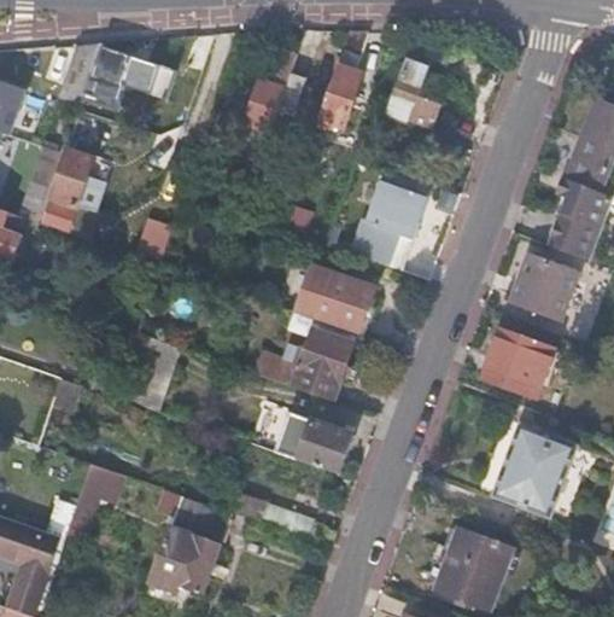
[(363,29),(345,29),(313,124),(326,129),(329,122),(340,127),(358,70),(350,68),(363,29)]
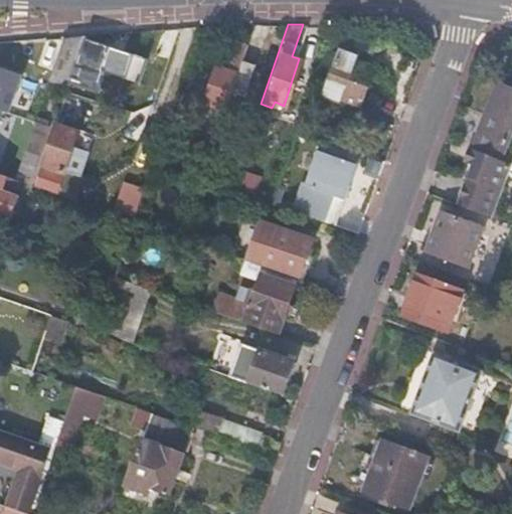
[(86,32),(63,34),(53,65),(72,71),(83,37),(86,32)]
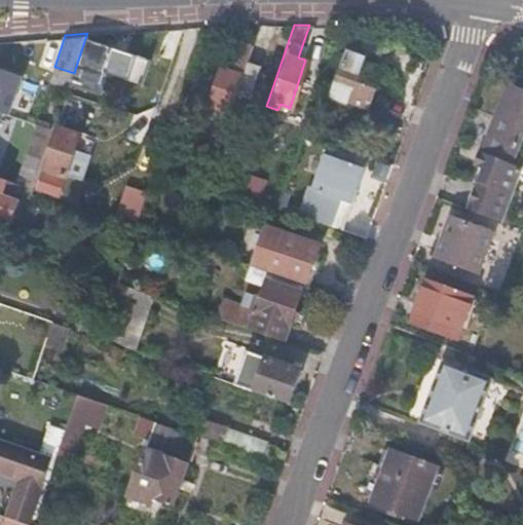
[(65,35),(46,37),(33,82),(47,86),(54,67),(65,35)]
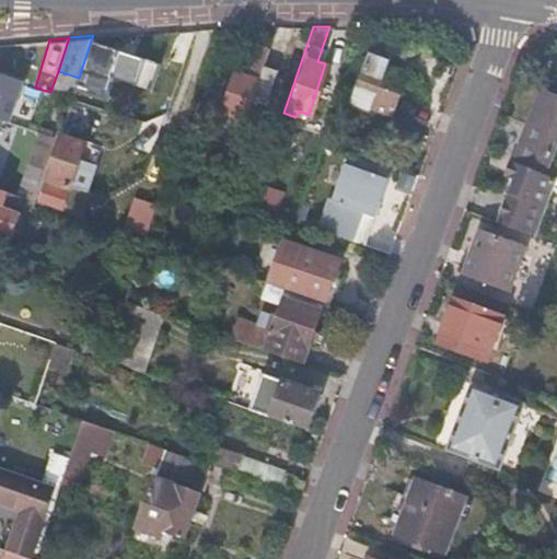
[(91,41),(79,78),(64,123),(69,125),(73,114),(78,116),(80,112),(90,115),(96,94),(102,95),(117,48),(91,41)]
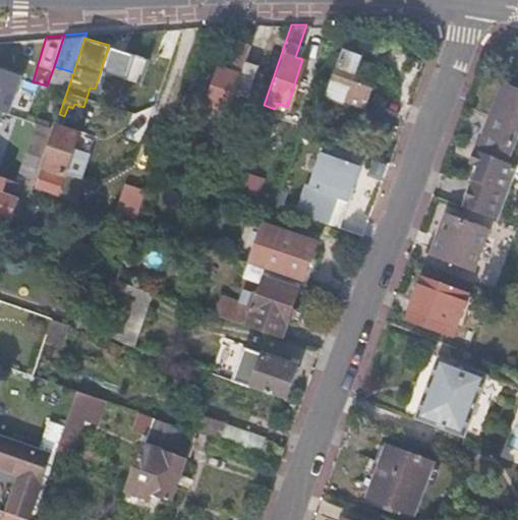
[(243,59),(248,44),(239,41),(233,59),(228,58),(225,68),(218,66),(207,103),(208,103),(227,109),(233,90),(243,59)]
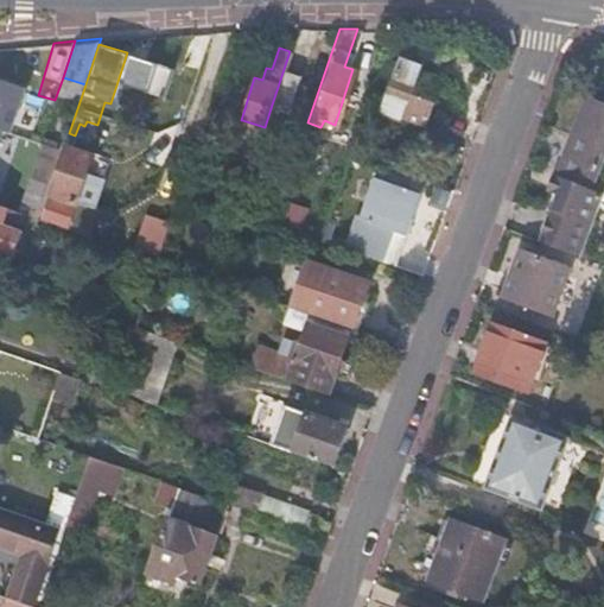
[(424,119),(440,73),(418,63),(419,59),(400,52),(380,109),(396,115),(399,111),(424,119)]
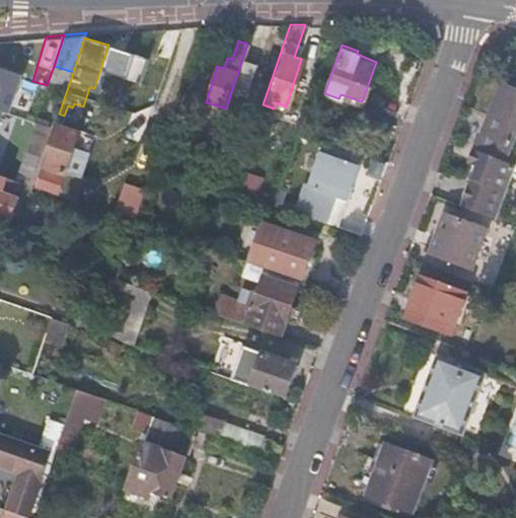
[(254,63),(242,59),(232,89),(244,92),(254,63)]
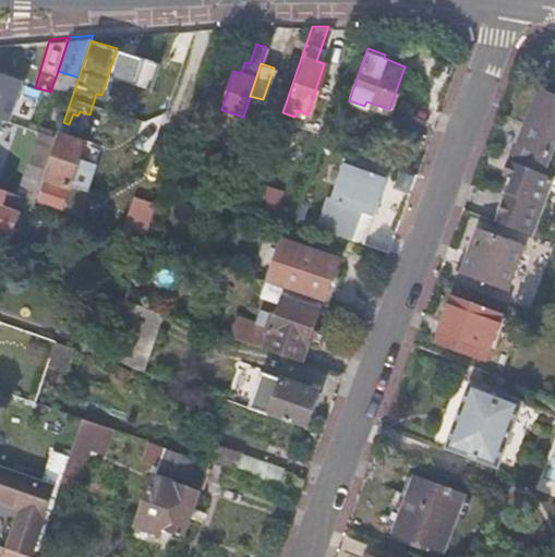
[(0,118),(4,120),(20,79),(0,70),(0,118)]
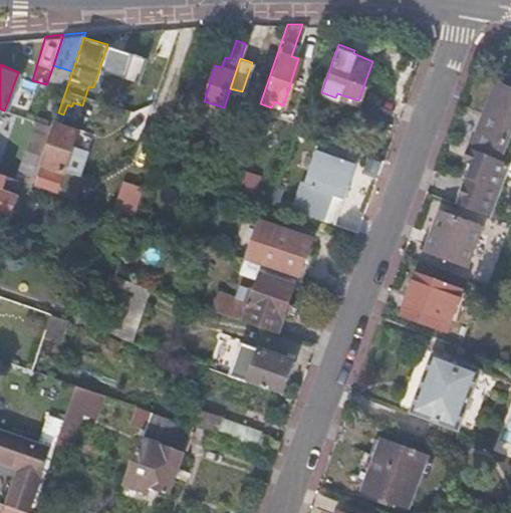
[(488,215),(507,163),(497,159),(510,122),(510,83),(498,77),(473,144),(468,142),(463,155),(476,160),(460,203),(478,211),(488,215)]
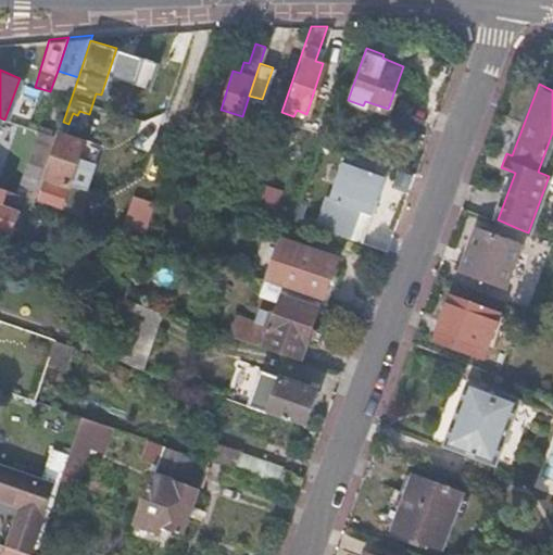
[(215,131),(235,138),(242,116),(222,110),(215,131)]
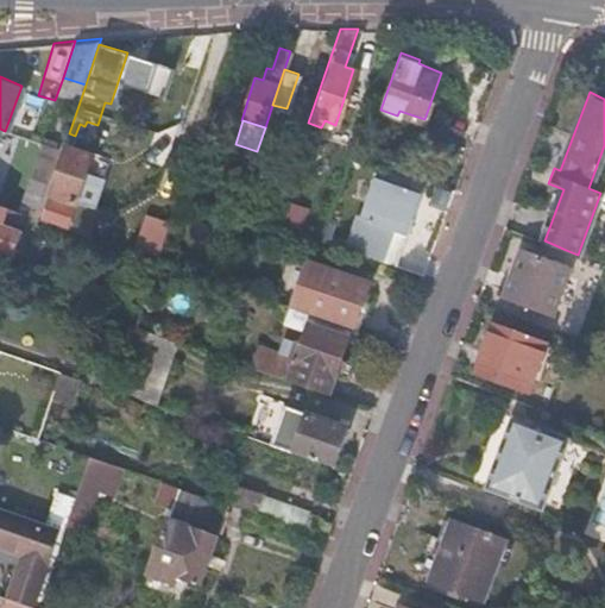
[(51,195),(49,194),(39,220),(68,230),(92,157),(67,149),(51,195)]
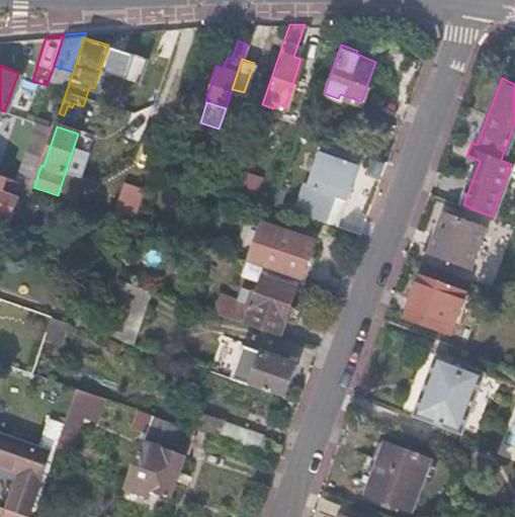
[(0,176),(6,178),(15,181),(25,151),(26,148),(0,139),(0,176)]
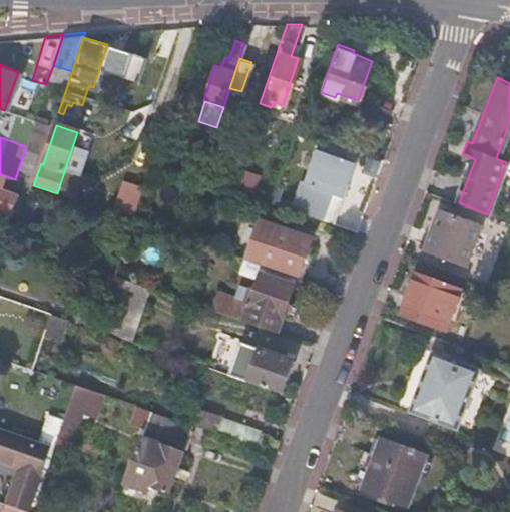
[(43,155),(25,149),(15,179),(33,185),(41,163),(43,155)]
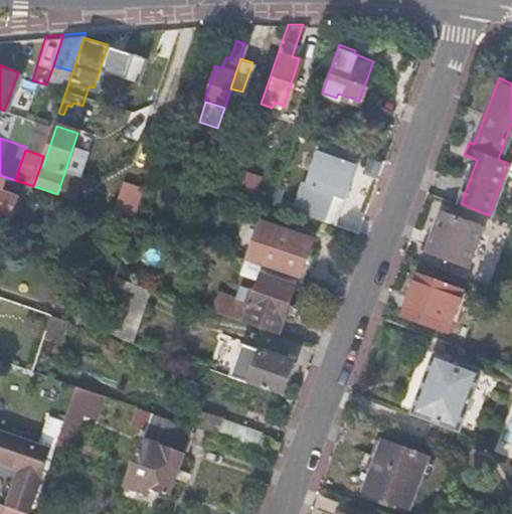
[(336,207),(351,165),(316,152),(301,195),(336,207)]
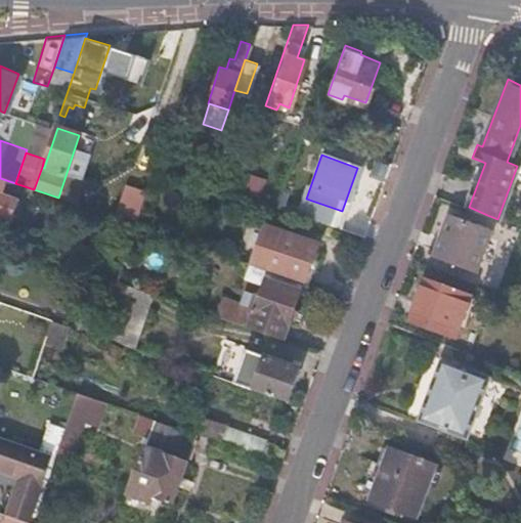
[(520,163),(500,219),(511,224),(520,207),(520,163)]
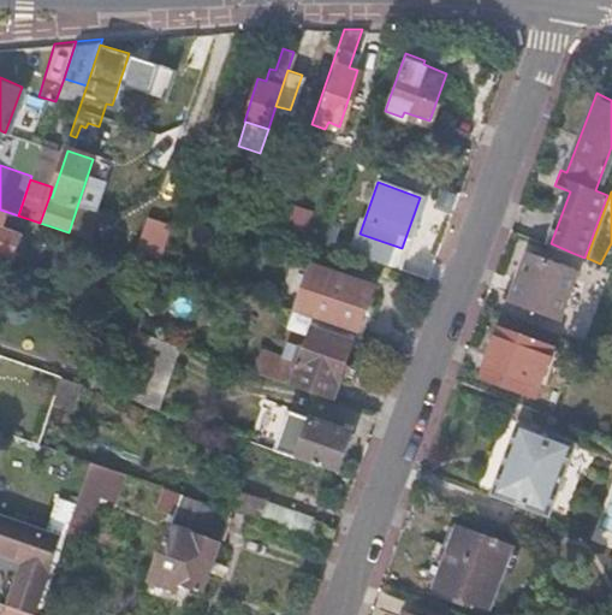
[(286,201),(278,226),(284,229),(325,243),(326,240),(331,224),(333,218),(286,201)]
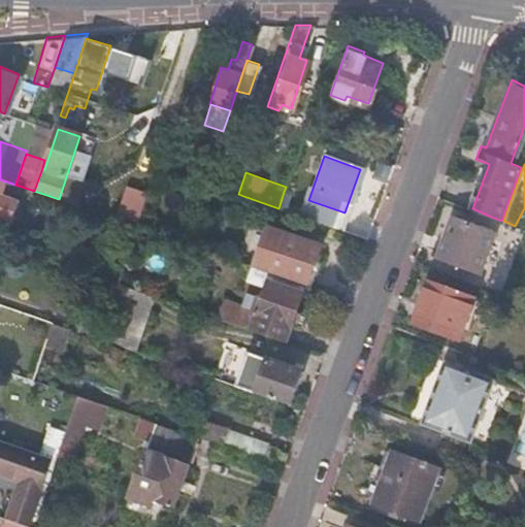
[(0,220),(8,224),(17,201),(2,196),(6,182),(0,179),(0,220)]
